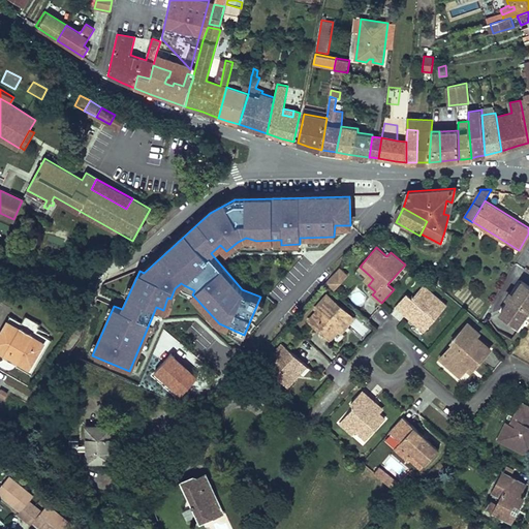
[(348,275),(338,268),(324,283),(334,291),(348,275)]
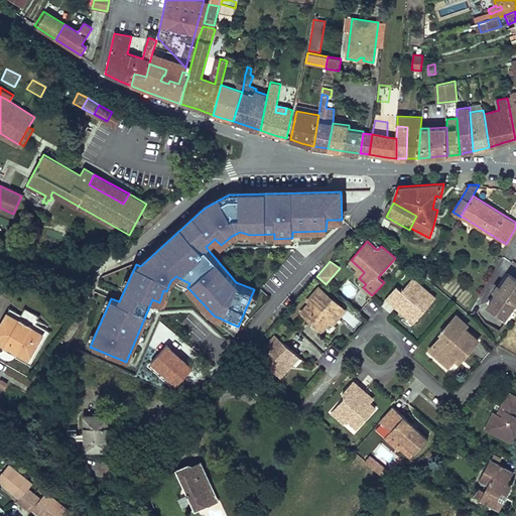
[(360,268),(356,272),(361,276),(364,272),(360,268)]
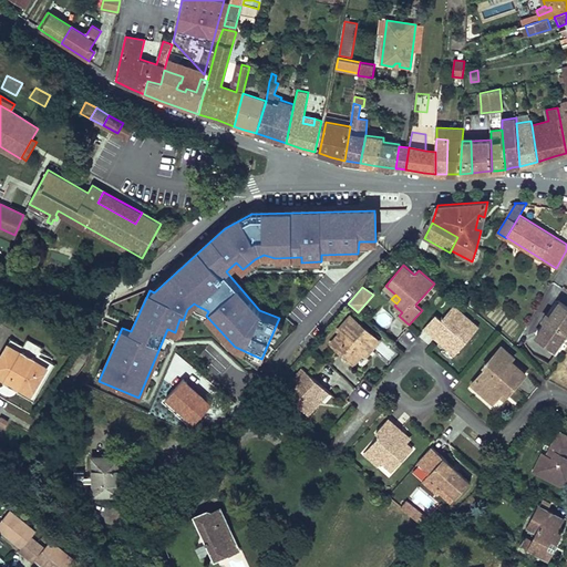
[(471,298),(466,302),(473,308),(477,303),(471,298)]
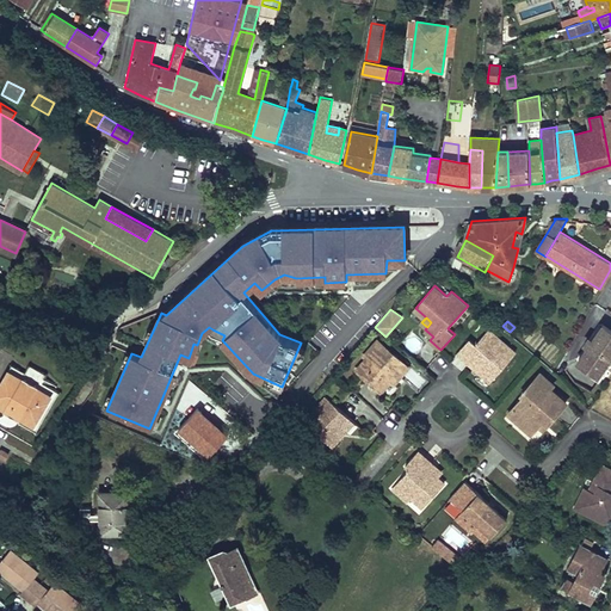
[(610,329),(603,323),(578,360),(597,375),(610,355),(610,329)]
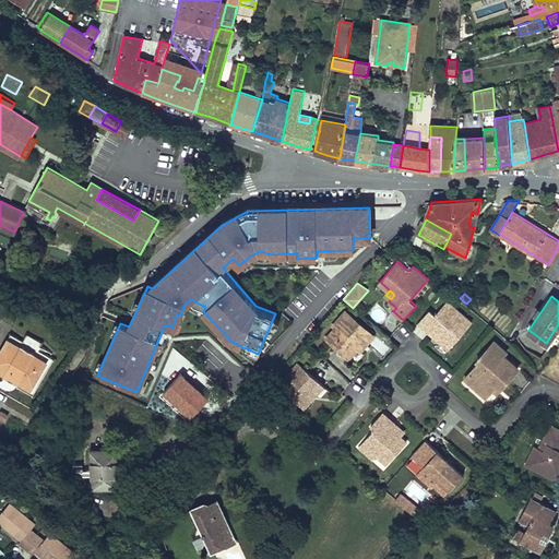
[(429,310),(418,323),(430,333),(433,330),(441,336),(438,341),(449,349),(472,322),(448,301),(436,316),(429,310)]
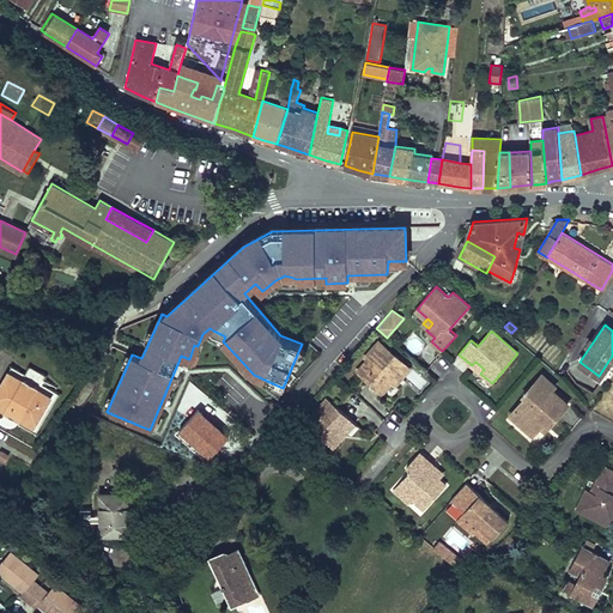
[(358,371),(383,393),(393,382),(398,375),(401,378),(411,368),(380,341),(365,357),(368,359),(358,371)]
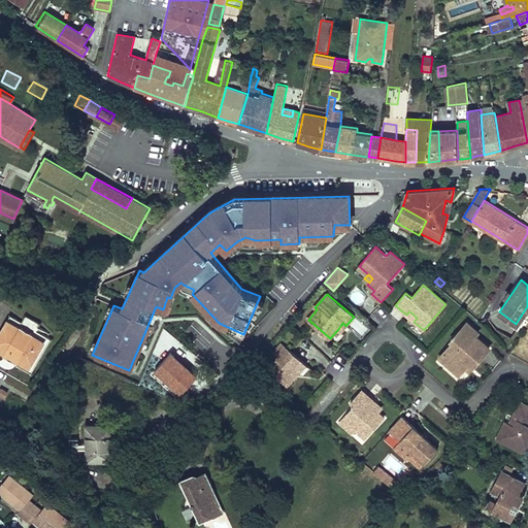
[(406,315),(414,322),(417,318),(409,311),(406,315)]
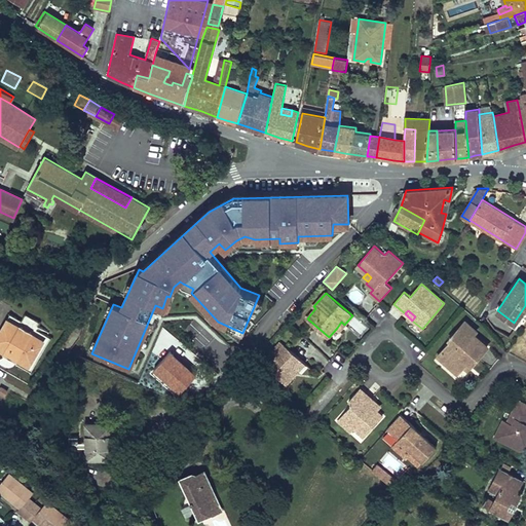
[(44,340),(7,320),(0,332),(0,350),(8,355),(29,368),(44,340)]
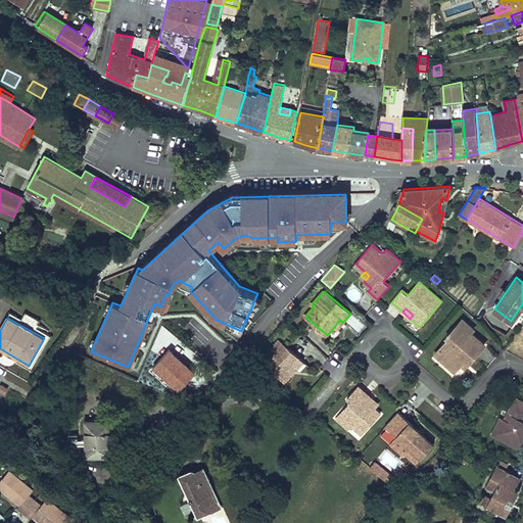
[(474,329),(463,319),(445,338),(447,339),(454,345),(450,348),(444,343),(435,354),(455,372),(460,366),(464,361),(468,364),(485,344),(471,332),(474,329)]
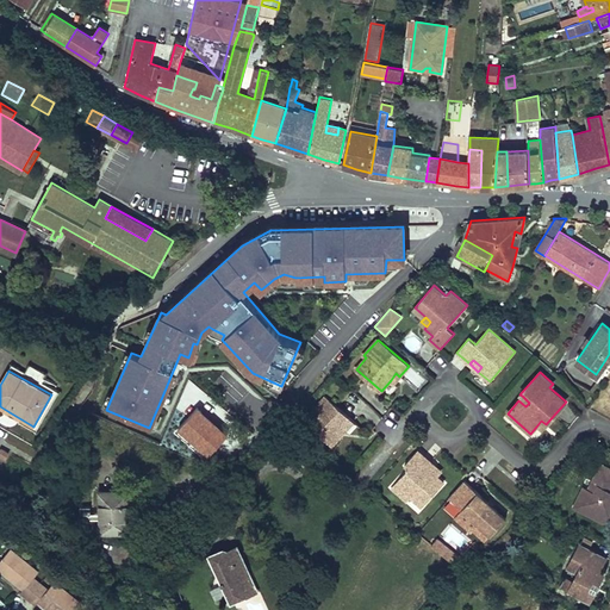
[(518,400),(526,406),(529,403),(522,396),(518,400)]
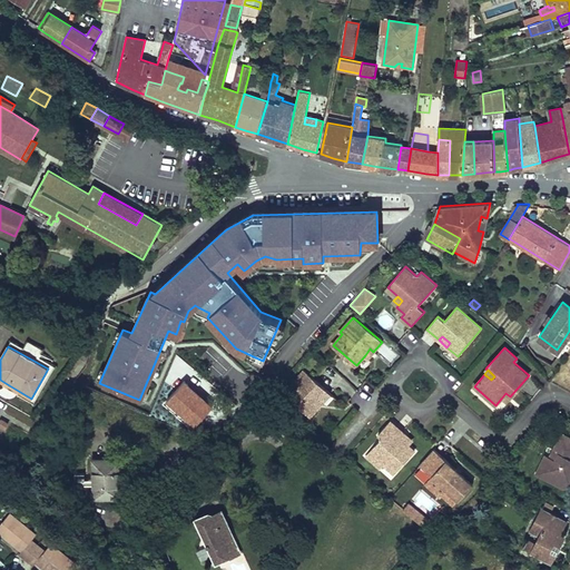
[(304,371),(283,394),(310,418),(321,405),(317,403),(327,392),(304,371)]
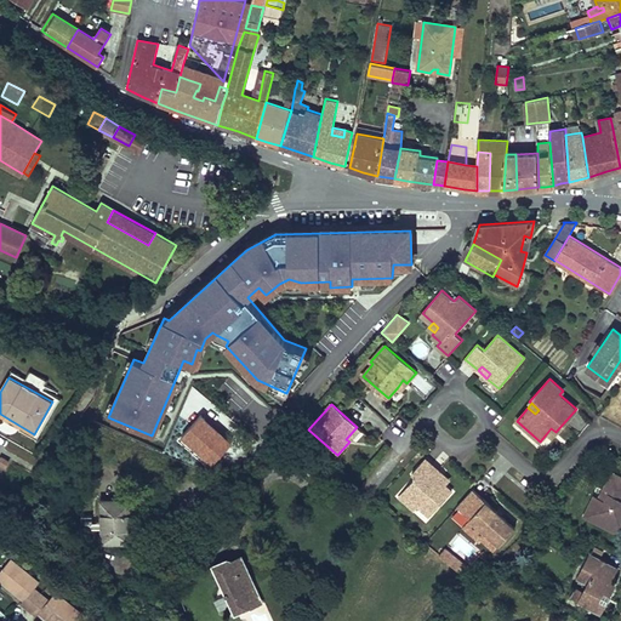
[(200,411),(177,439),(210,467),(233,439),(200,411)]
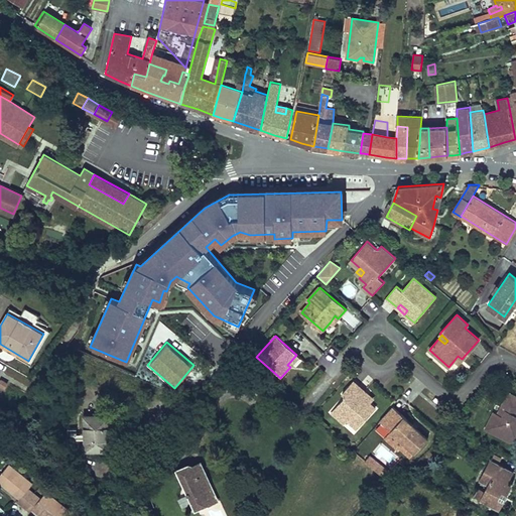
[(287,365),(290,367),(298,357),(296,355),(287,365)]
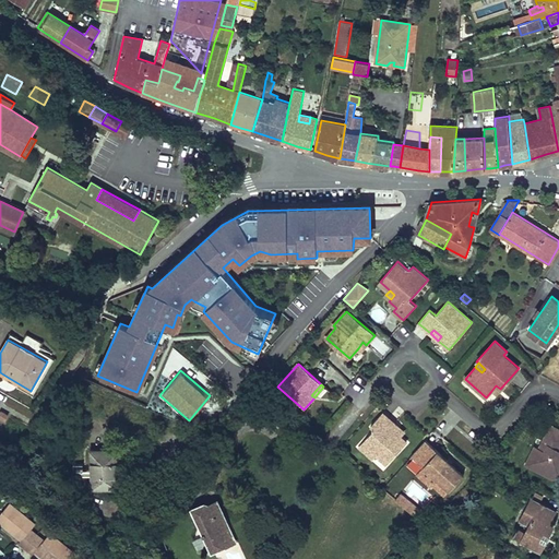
[(491,391),(496,394),(500,389),(496,385),(491,391)]
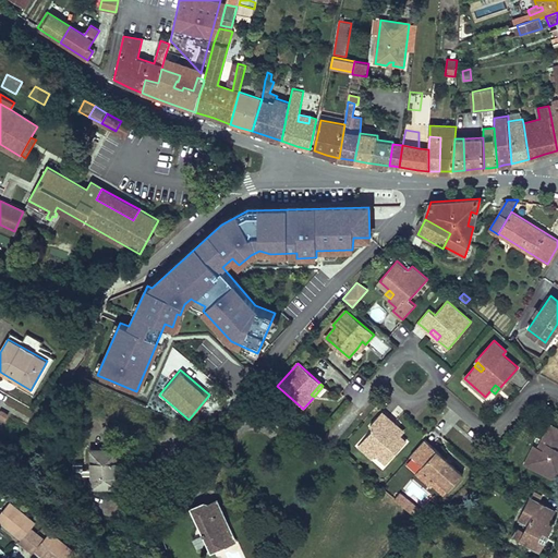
[(536,407),(531,412),(541,417),(544,410),(536,407)]
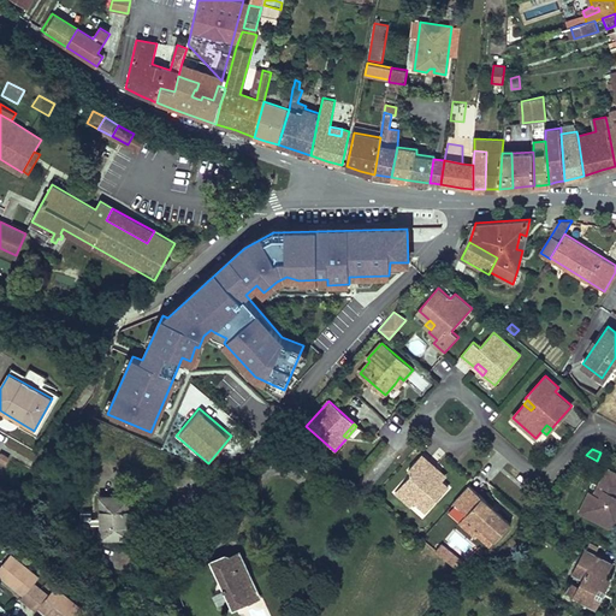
[(412,474),(400,487),(415,502),(420,497),(431,507),(448,487),(440,480),(430,472),(433,467),(421,455),(408,471),(412,474)]
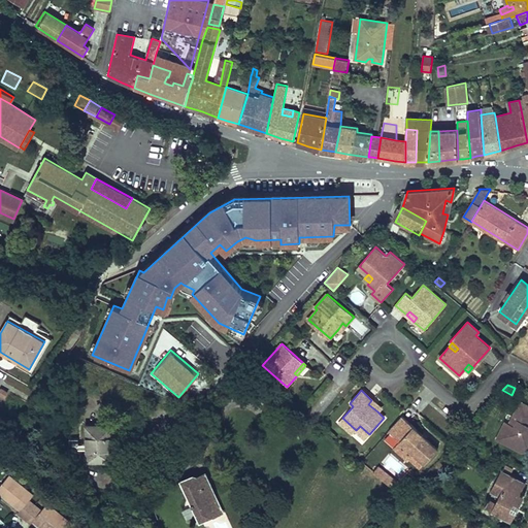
[(368,404),(377,411),(381,407),(371,400),(368,404)]
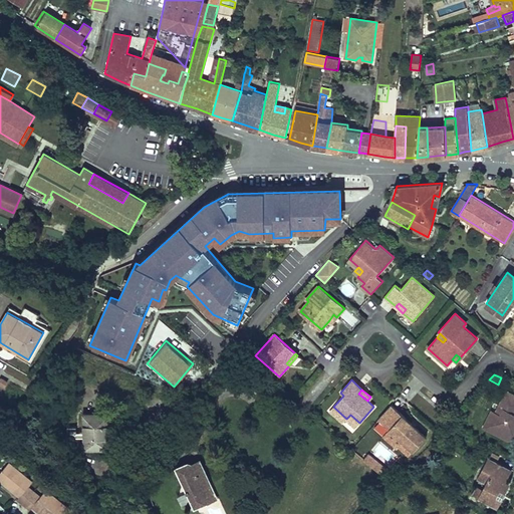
[(493,411),(484,427),(500,436),(502,431),(507,433),(512,433),(513,429),(513,395),(507,392),(496,413),(493,411)]
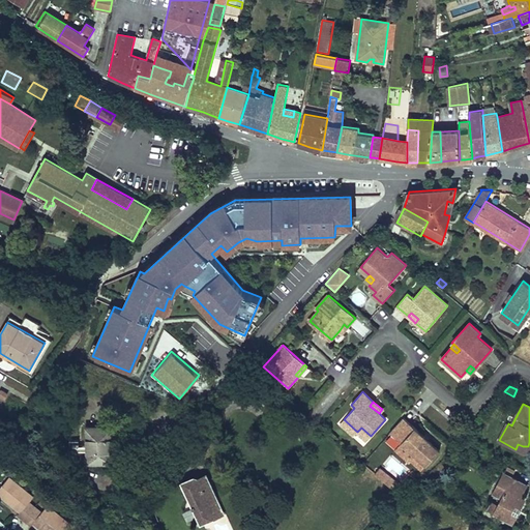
[(409,421),(403,416),(389,433),(415,455),(411,461),(421,470),(440,449),(430,440),(428,442),(423,439),(425,437),(409,421)]
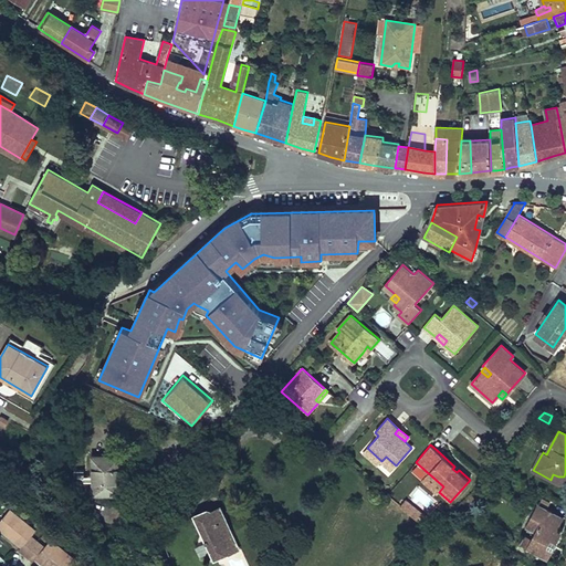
[(119,456),(92,457),(93,495),(121,495),(119,481),(119,456)]
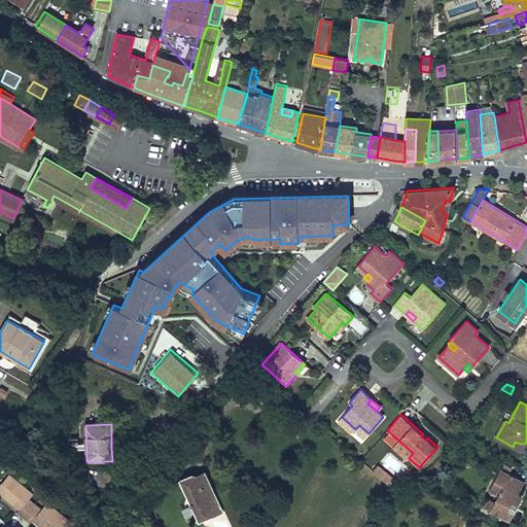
[(515,442),(513,447),(521,451),(526,449),(526,440),(525,444),(520,444),(515,442)]
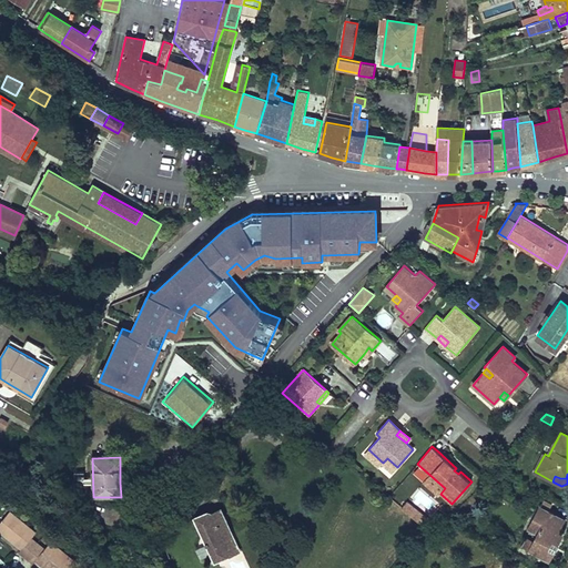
[(428,521),(406,503),(402,508),(423,528),(428,521)]
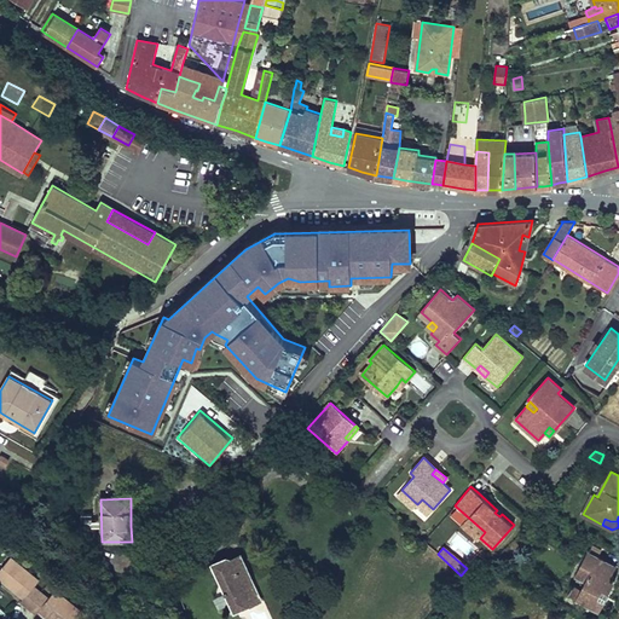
[(582,589),(577,600),(599,611),(603,600),(599,597),(602,590),(607,593),(613,582),(608,579),(615,566),(589,551),(576,577),(585,582),(582,589)]
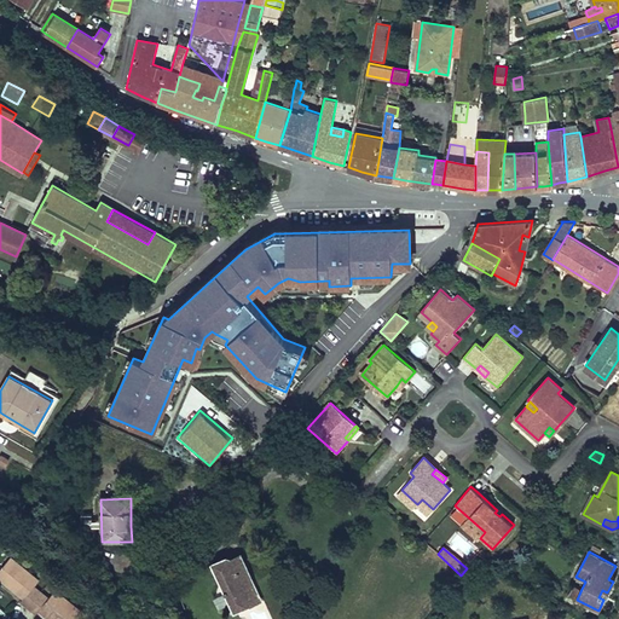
[(39,580),(11,556),(0,570),(0,578),(23,597),(21,601),(36,614),(39,611),(50,618),(81,618),(86,615),(56,590),(48,599),(34,586),(39,580)]
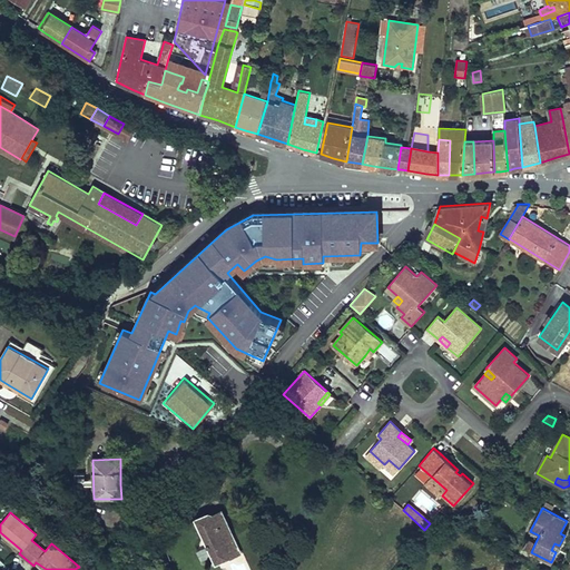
[(223,526),(227,523),(222,512),(213,516),(219,519),(223,526)]
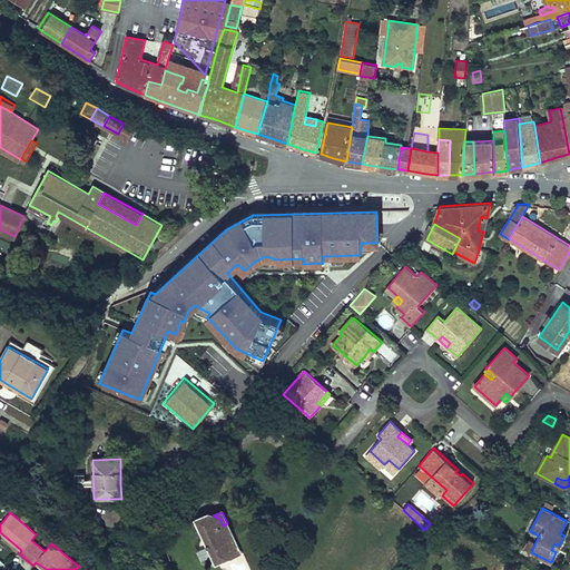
[(197,519),(216,562),(228,557),(226,552),(237,547),(227,523),(223,526),(219,519),(213,516),(208,513),(197,519)]
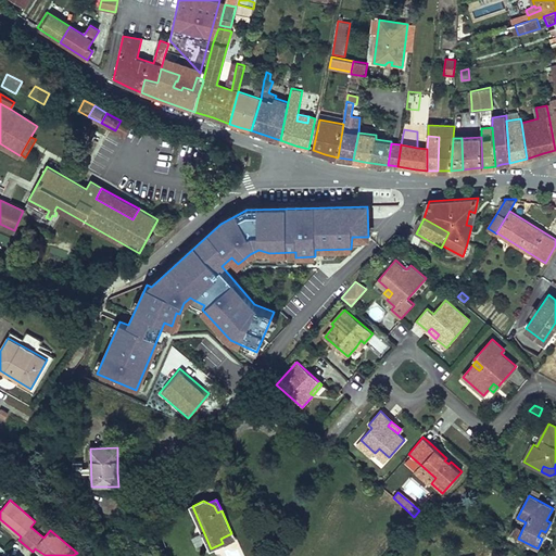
[(512,535),(518,539),(522,529),(516,526),(512,535)]
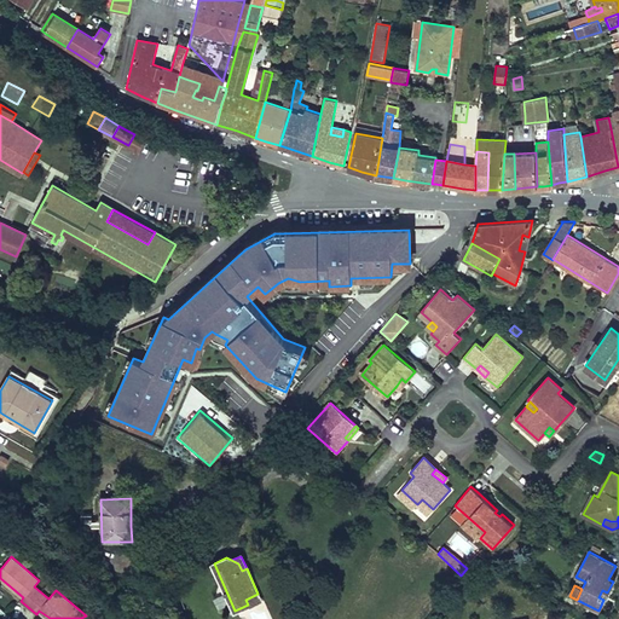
[(246,600),(248,605),(260,600),(258,594),(246,600)]
